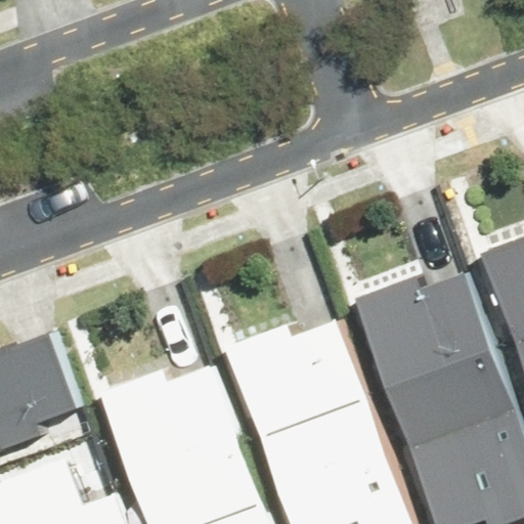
[(523,233),(479,250),(523,373),(523,233)]
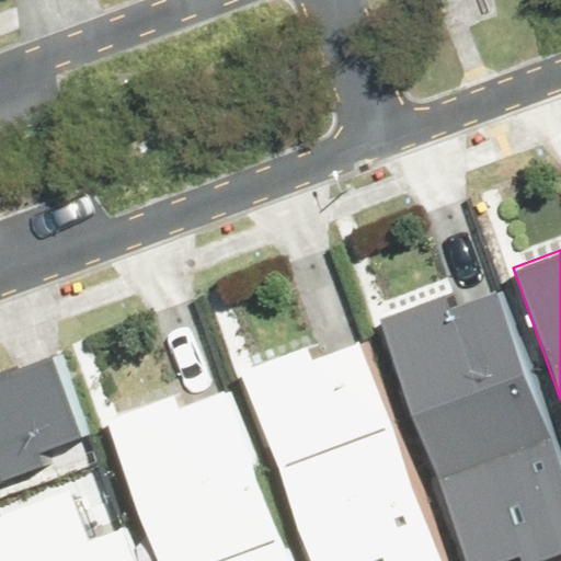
[(522,560),(560,546),(560,466),(494,290),(448,307),(443,294),(379,318),(470,560),(490,560),(517,551),(522,560)]
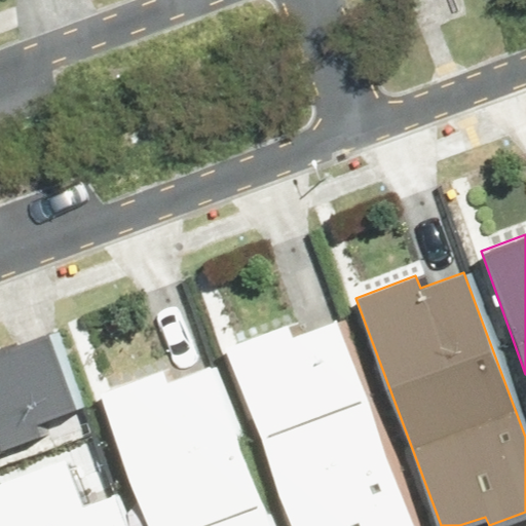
[(414,525),(336,318),(291,336),(287,324),(226,346),(294,525),(414,525)]
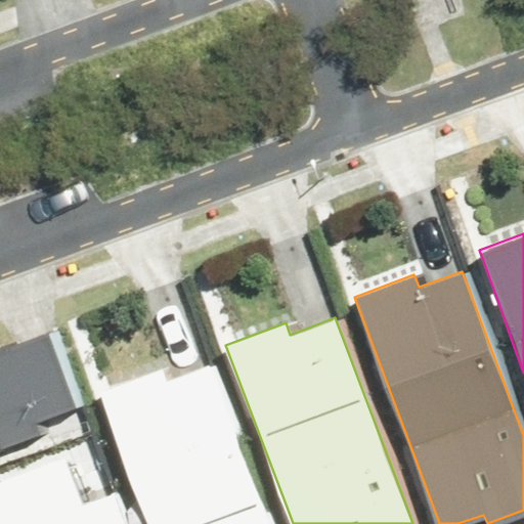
[(5,343),(0,344),(0,445),(37,432),(33,421),(74,405),(45,331),(6,346),(5,343)]
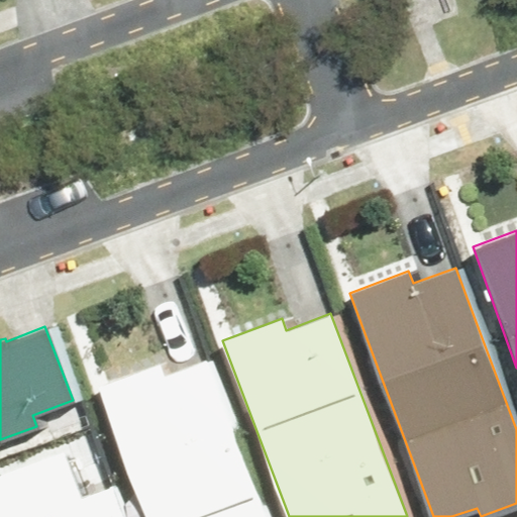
[(266,516),(207,358),(162,376),(158,364),(98,386),(146,516),(266,516)]
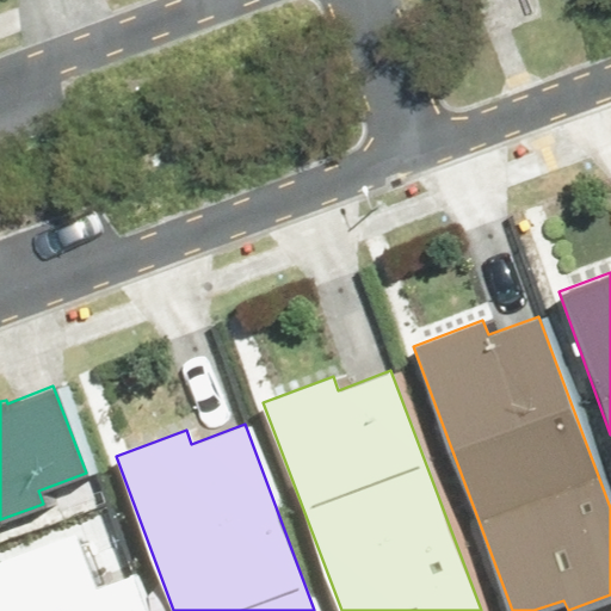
[(74,531),(0,557),(0,610),(146,610),(133,573),(94,587),(74,531)]
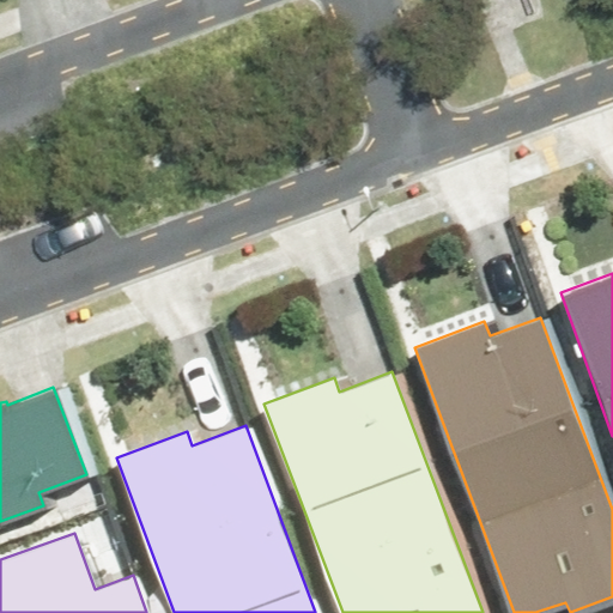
All buildings are outlined.
